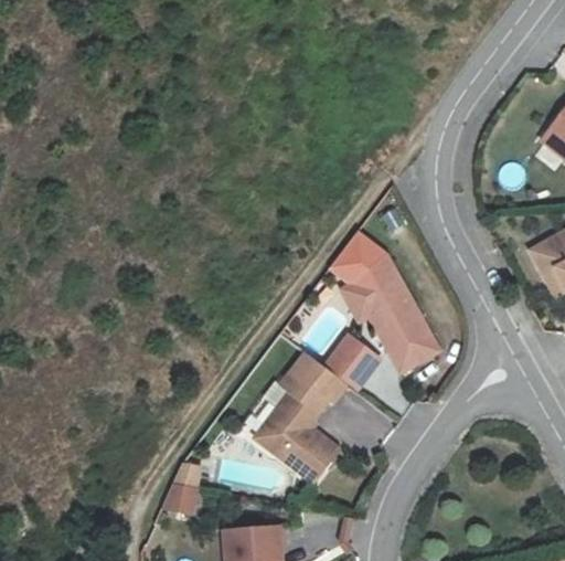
[(564,104),(542,135),(564,152),(564,104)]
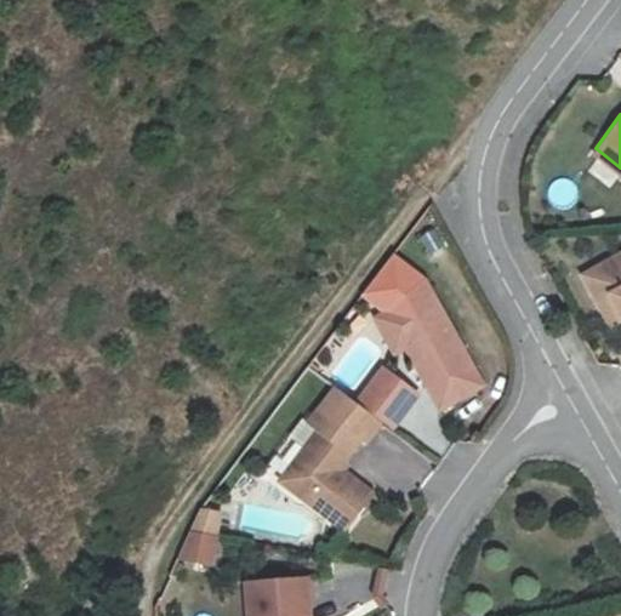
[(620,250),(581,274),(597,302),(609,295),(620,313),(620,250)]
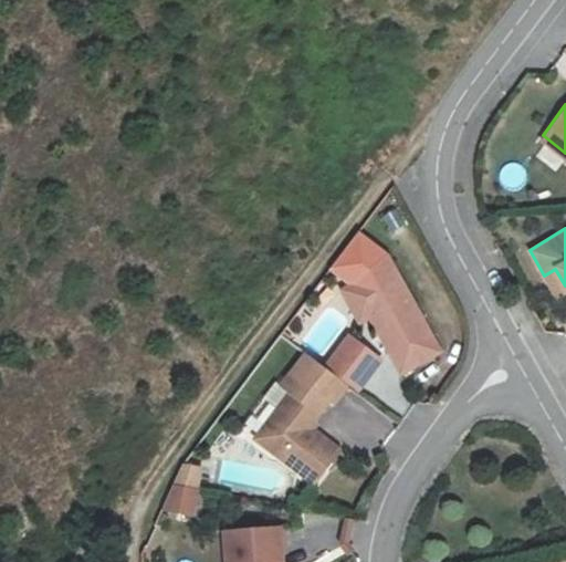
[(440,347),(388,256),(359,229),(331,266),(350,283),(341,289),(359,320),(368,314),(401,370),(440,347)]
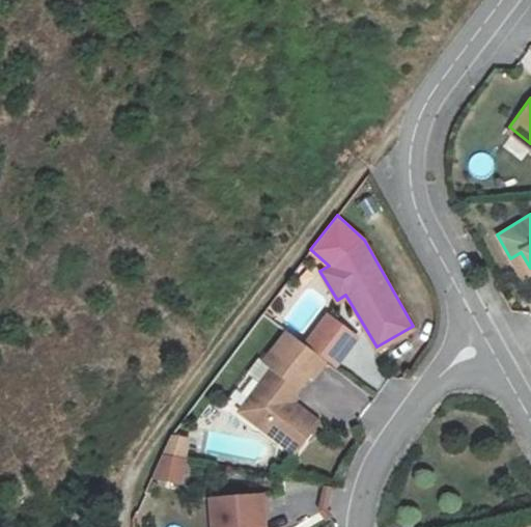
[(530,271),(530,268),(521,252),(510,258),(522,277),(530,271)]
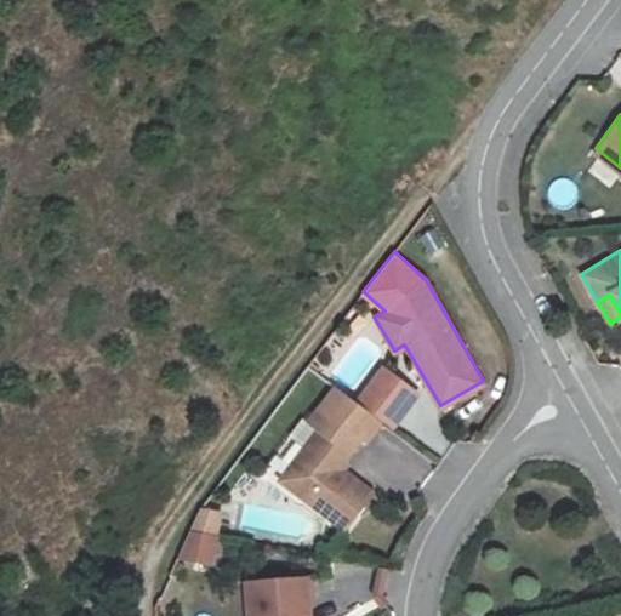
[(381,365),(357,398),(391,422),(415,389),(381,365)]
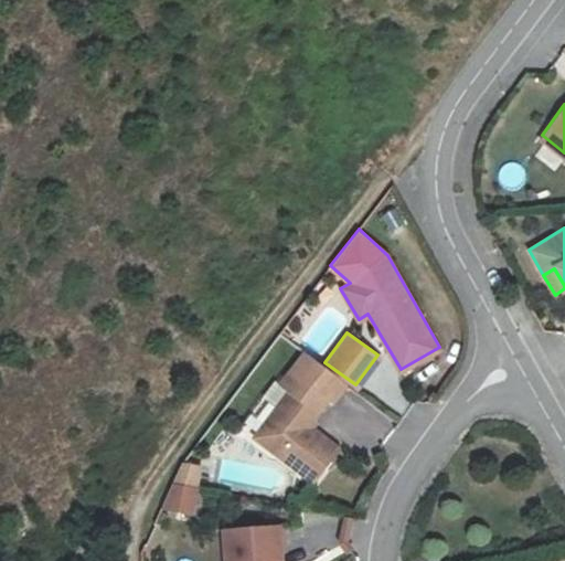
[(306,424),(340,381),(304,353),(279,384),(288,392),(254,435),(310,480),(336,448),(306,424)]
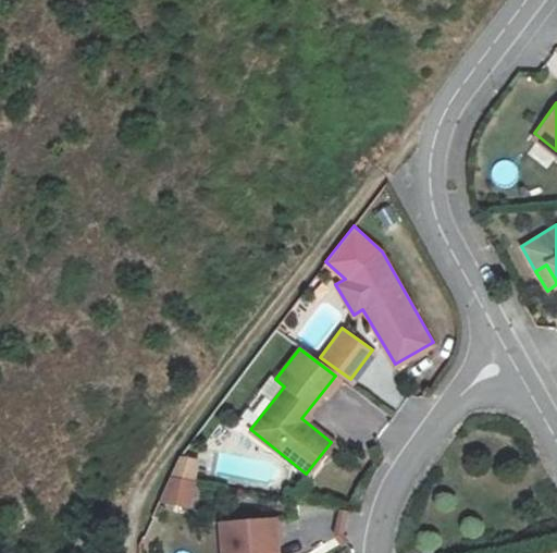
[(183,446),(174,466),(196,470),(200,451),(183,446)]
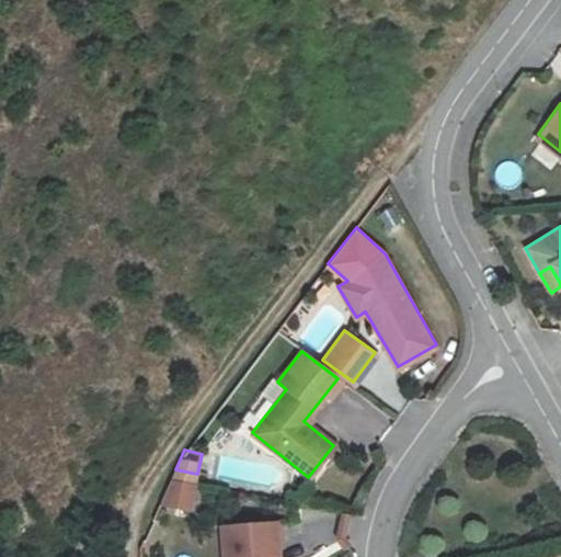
[(197,474),(175,469),(164,491),(192,498),(197,474)]
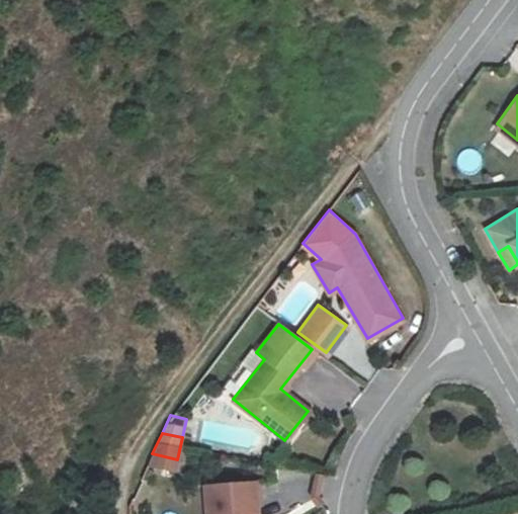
[(258,513),(257,480),(207,483),(208,513),(258,513)]
